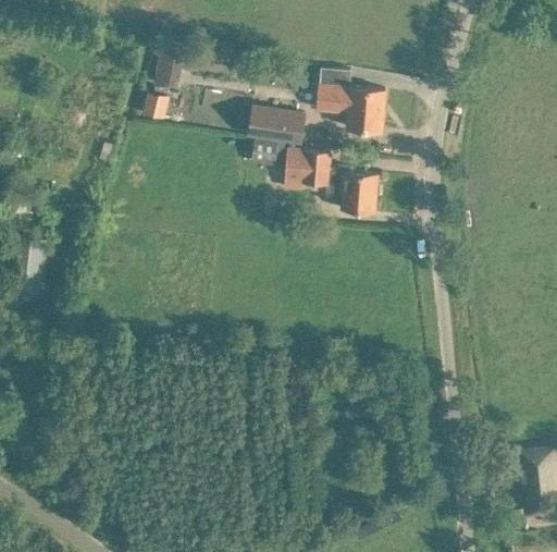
[(331,112),(348,113),(347,130),(382,133),(385,92),(350,88),(350,89),(333,87),(331,112)]
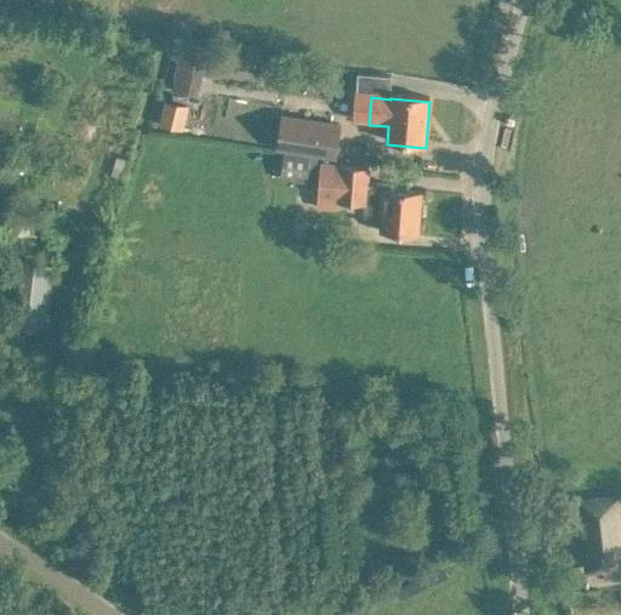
[(336,163),(342,126),(281,118),(274,153),(284,155),(311,159),(336,163)]
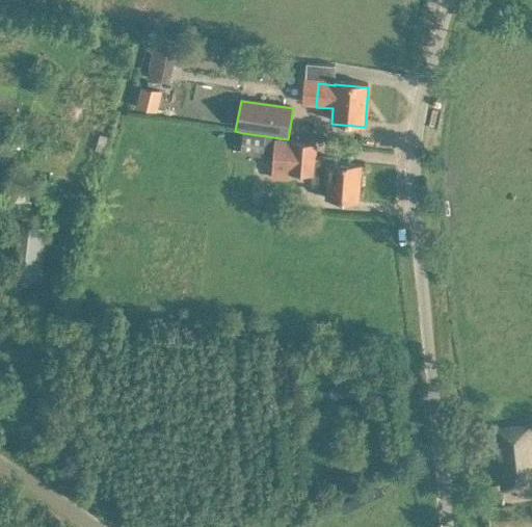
[(263,161),(266,136),(243,133),(239,157),(263,161)]
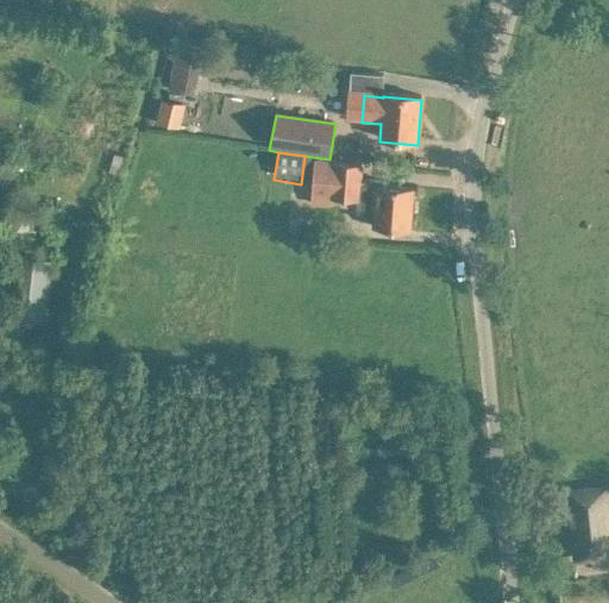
[(360,188),(362,169),(333,167),(314,164),(312,200),(358,203),(357,212),(375,213),(374,230),(372,230),(372,231),(387,232),(410,234),(414,192),(390,190),(360,188)]
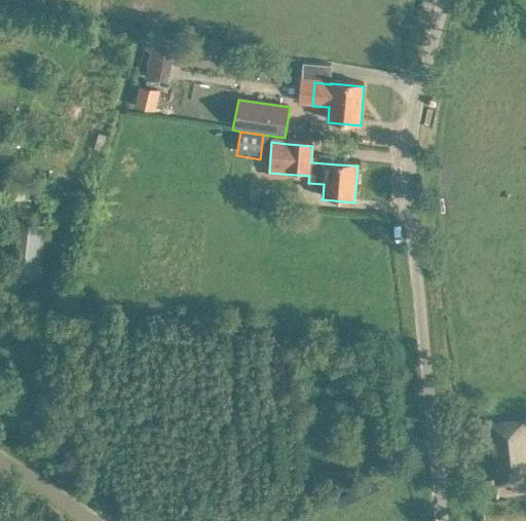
[(8,282),(36,285),(43,228),(15,224),(8,282)]
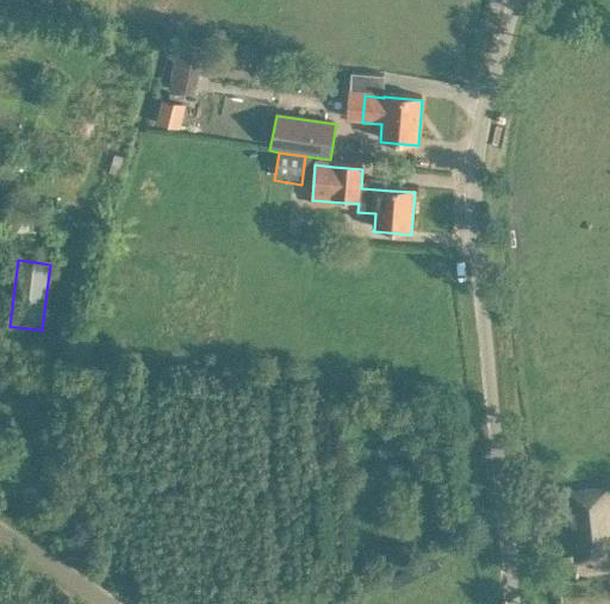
[(609,542),(605,543),(602,511),(608,511),(605,493),(572,497),(579,564),(609,560),(609,542)]
